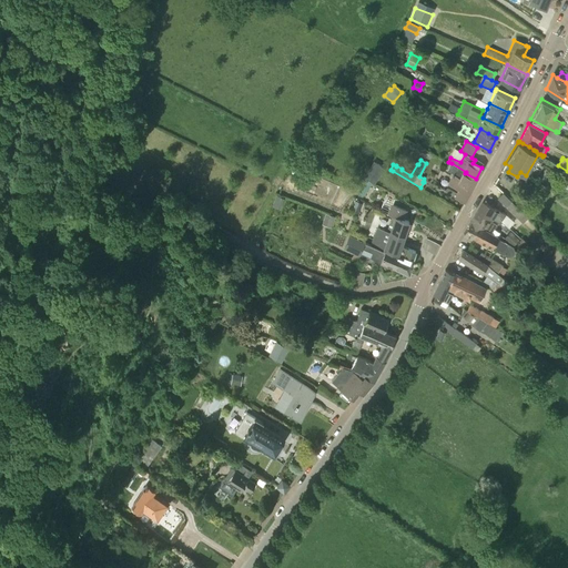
[(464,202),(476,179),(465,173),(466,172),(452,163),(447,170),(454,174),(454,175),(453,174),(447,184),(457,190),(456,193),(446,189),(445,192),(464,202)]
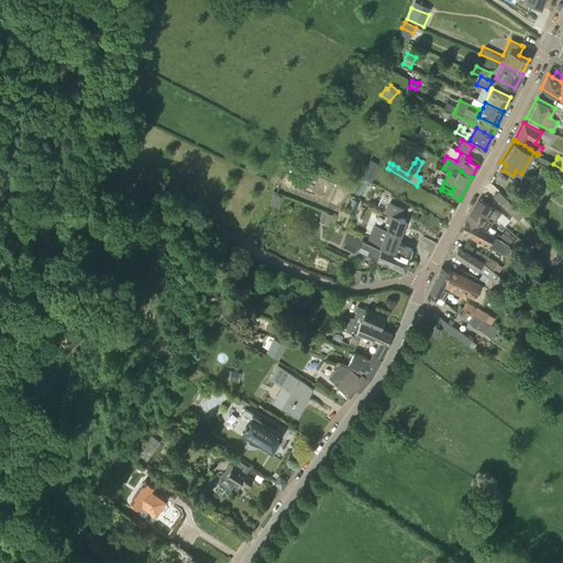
[(374,163),(364,178),(371,183),(381,166),(374,163)]
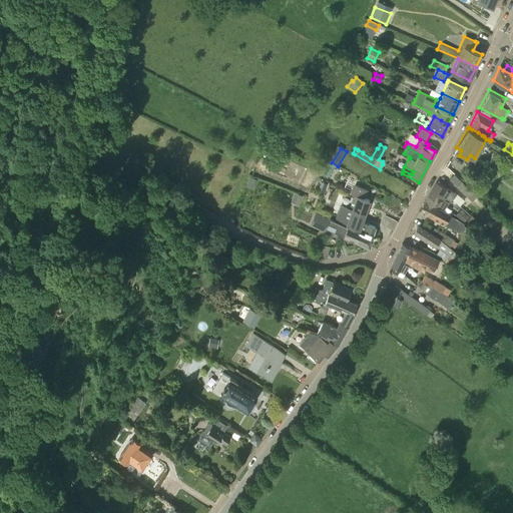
[(336,166),(332,163),(323,174),(328,178),(336,166)]
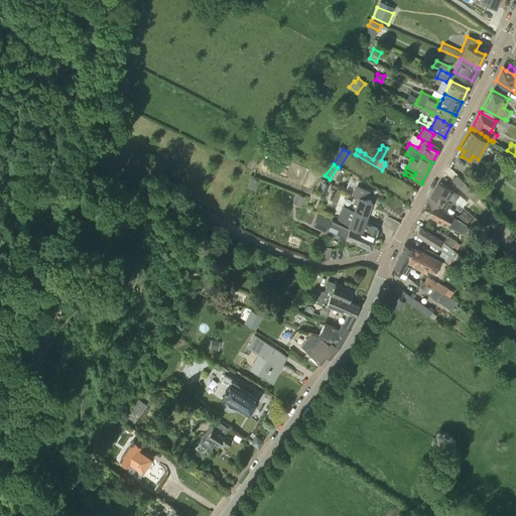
[(261,165),(258,172),(268,176),(271,169),(261,165)]
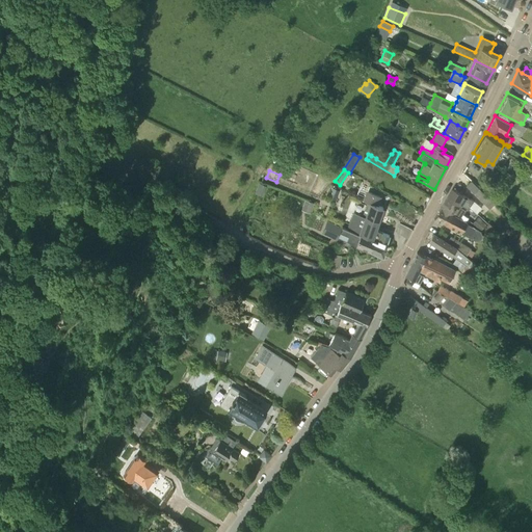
[(482,191),(471,181),(466,186),(489,208),(495,203),(482,191)]
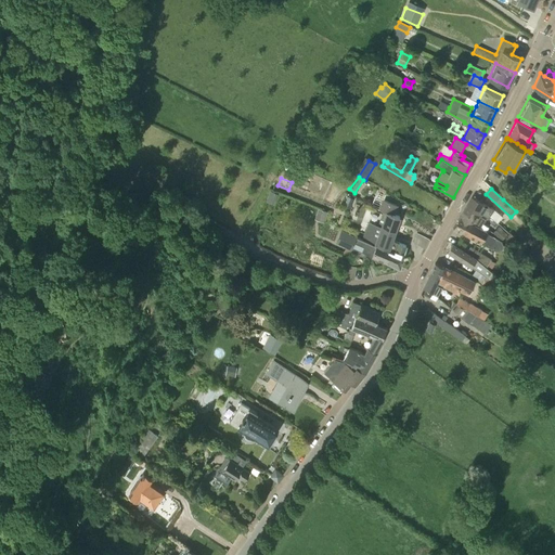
[(475,209),(481,214),(488,218),(492,213),(494,209),(488,205),(472,196),(463,211),(472,216),(475,209)]
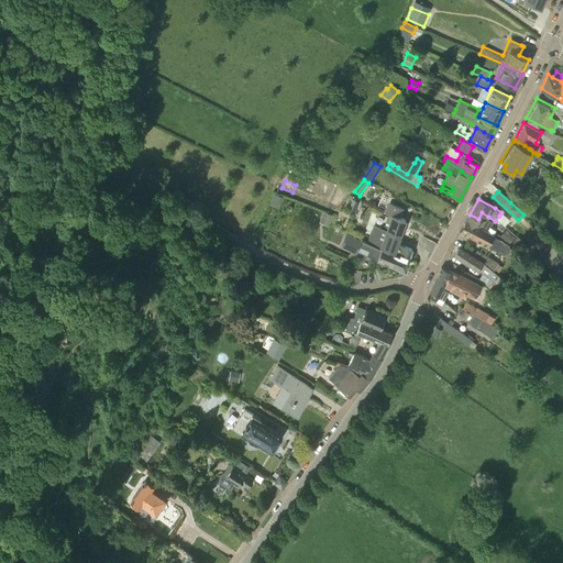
[(388,214),(384,229),(400,234),(406,220),(400,218),(404,209),(389,202),(387,202),(384,212),(388,214)]
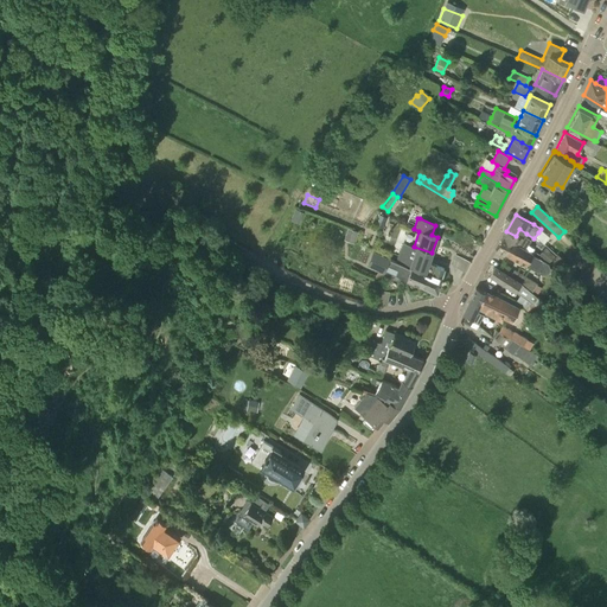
[(478,240),(453,227),(447,238),(472,251),(478,240)]
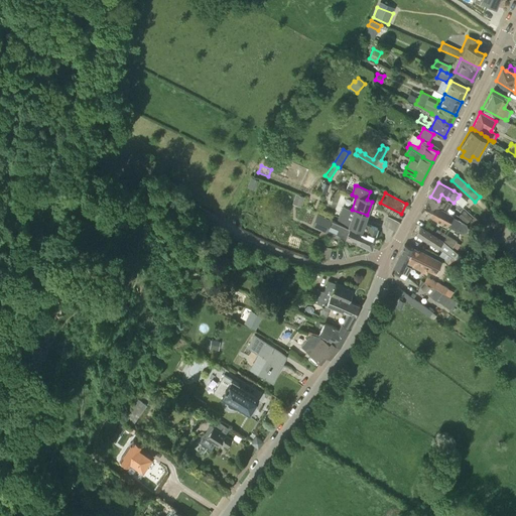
[(304,197),(296,194),(292,204),(300,207),(304,197)]
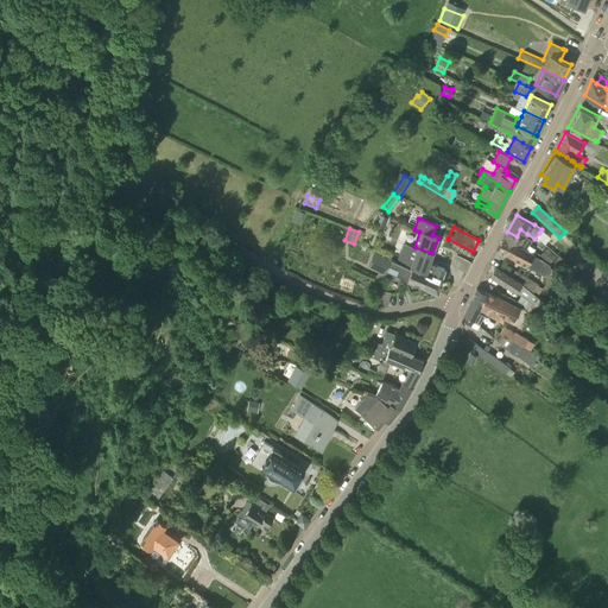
[(526,236),(527,234),(520,229),(517,236),(507,232),(504,236),(496,249),(505,254),(508,248),(513,241),(515,242),(518,244),(526,248),(532,240),(526,236)]
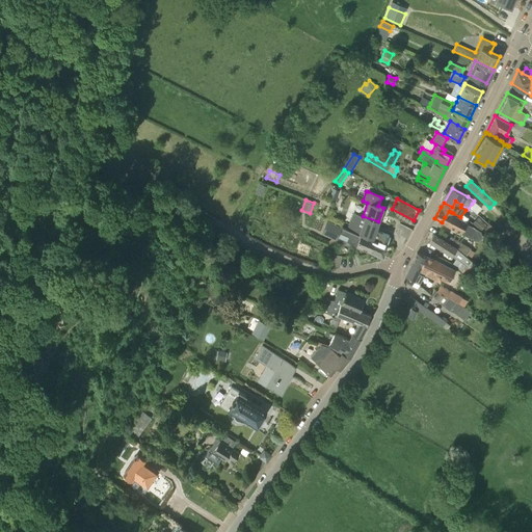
[(467,221),(460,217),(453,213),(451,212),(449,211),(445,217),(442,222),(476,240),(480,239),(482,236),(480,230),(469,223),(468,222),(467,221)]
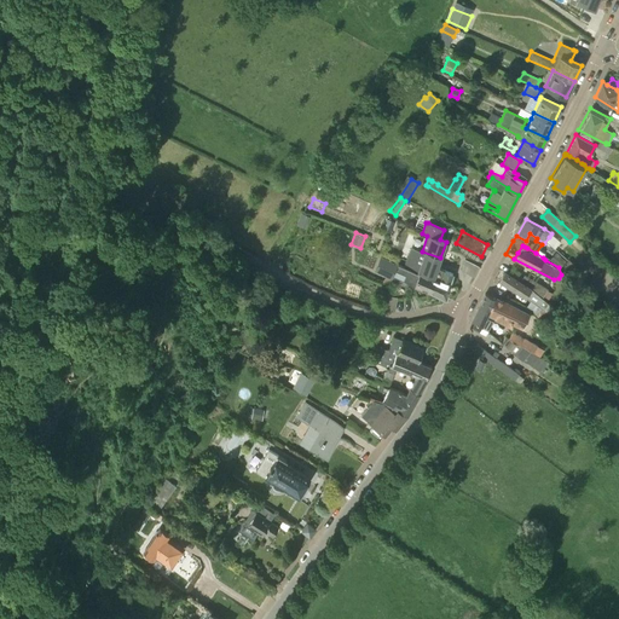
[(411,248),(403,266),(433,278),(437,268),(440,259),(440,258),(422,252),(411,248)]
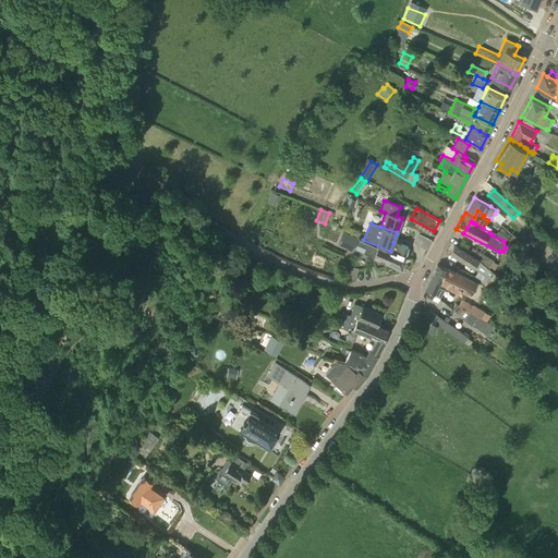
[(505,241),(510,234),(501,227),(496,233),(505,241)]
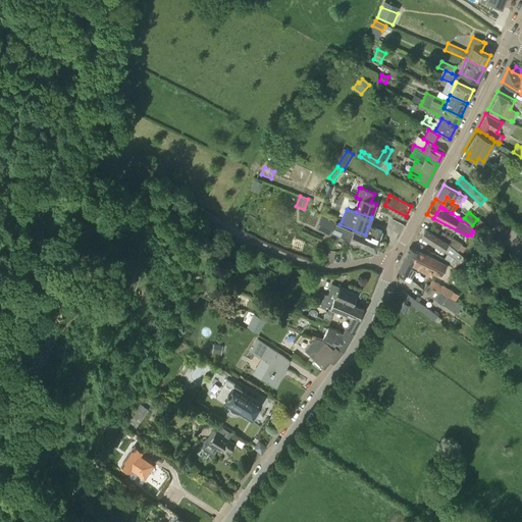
[(361,245),(365,235),(340,224),(321,217),(316,228),(330,235),(332,227),(342,231),(342,232),(340,237),(351,241),(350,243),(354,245),(355,243),(361,245)]
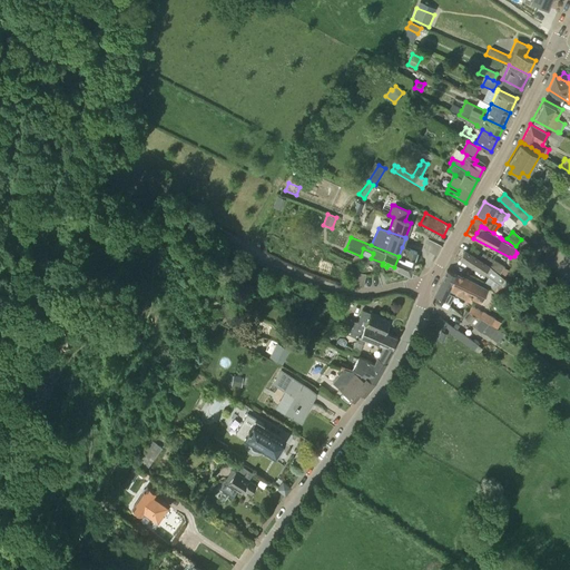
[(416,252),(409,248),(408,249),(402,247),(399,256),(394,267),(410,273),(414,262),(413,262),(416,252)]
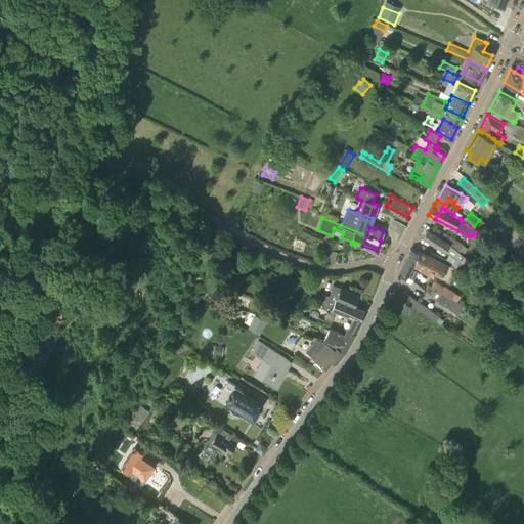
[(447,243),(444,241),(440,238),(426,229),(422,236),(445,251),(445,252),(460,262),(462,259),(464,256),(450,245),(447,243)]
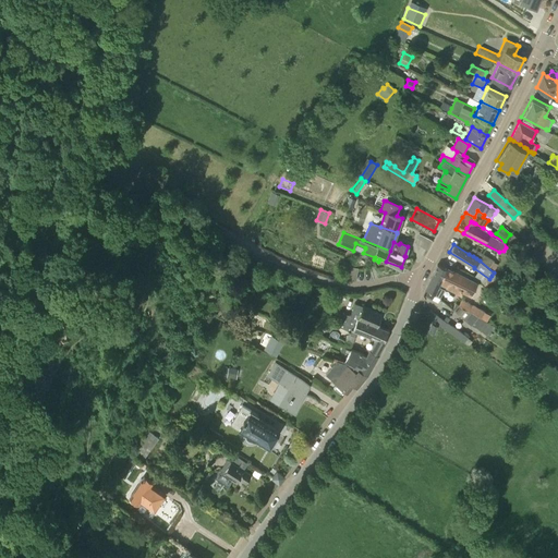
[(476,258),(480,261),(484,253),(473,247),(469,254),(473,256),(476,258)]
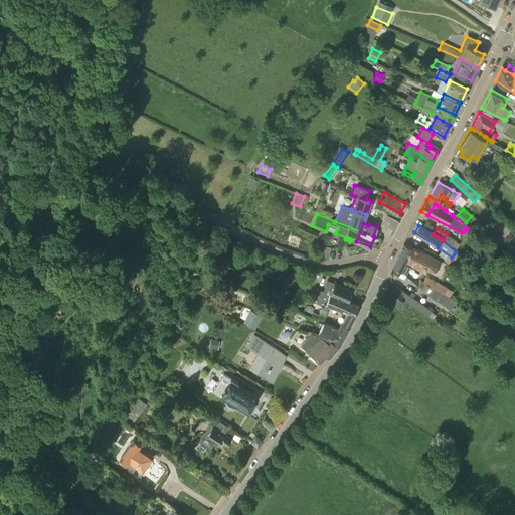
[(405,261),(411,246),(403,243),(391,267),(394,269),(392,274),(398,277),(400,272),(405,275),(406,275),(410,267),(411,264),(405,261)]
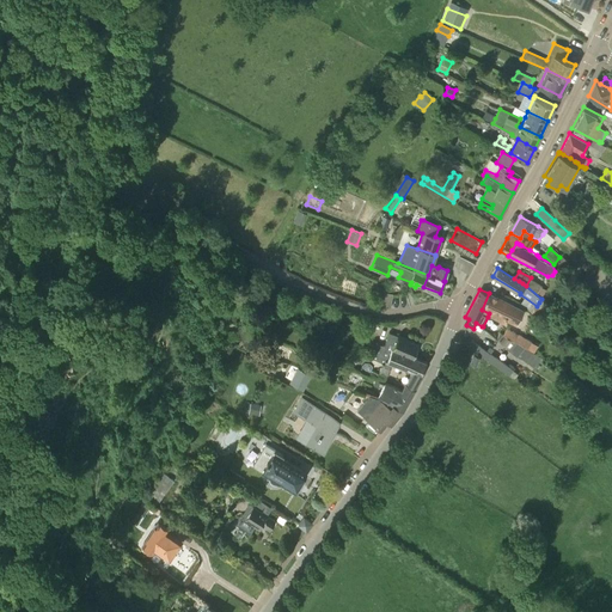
[(482,310),(489,313),(488,317),(505,325),(506,319),(516,324),(524,307),(489,293),(482,310)]
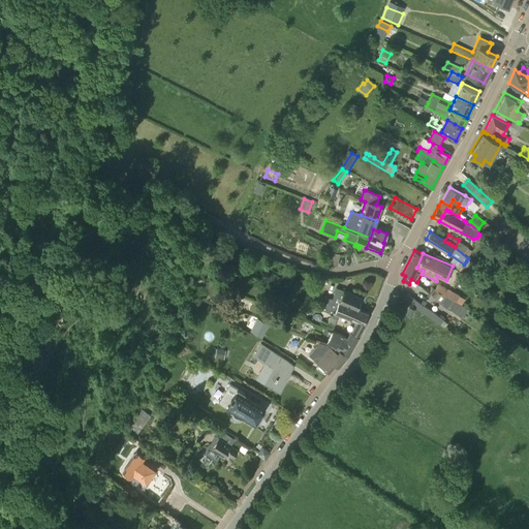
[(339,266),(340,254),(333,254),(332,265),(339,266)]
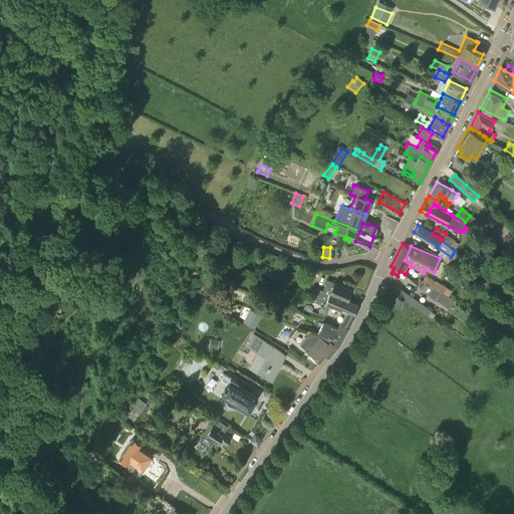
[(235,268),(239,269),(242,268),(243,264),(242,261),(238,260),(235,261),(234,265),(235,268)]
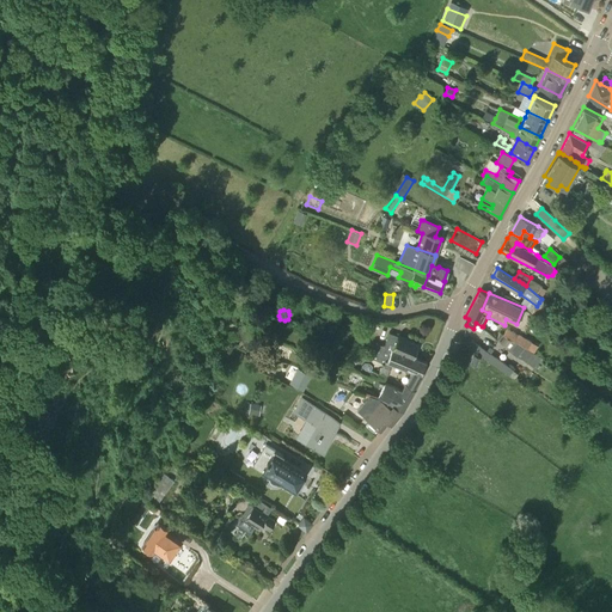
[(240,328),(238,335),(251,340),(254,332),(240,328)]
